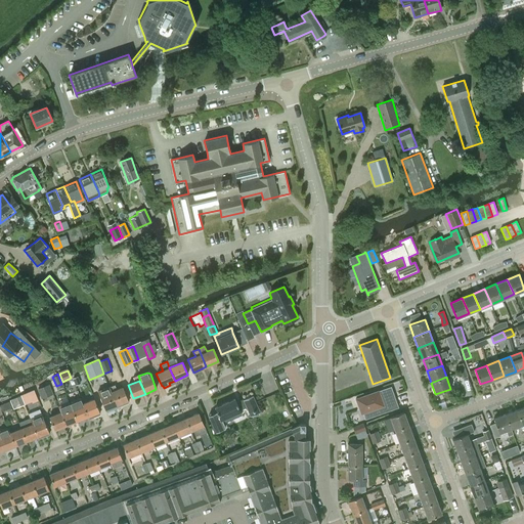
[(38,389),(41,398),(52,394),(48,385),(38,389)]
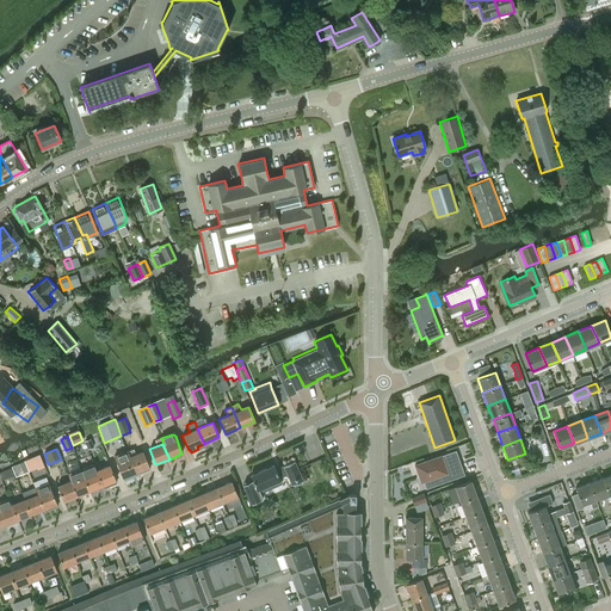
[(128,451),(136,473),(141,470),(142,473),(150,470),(149,467),(143,451),(136,455),(134,449),(128,451)]
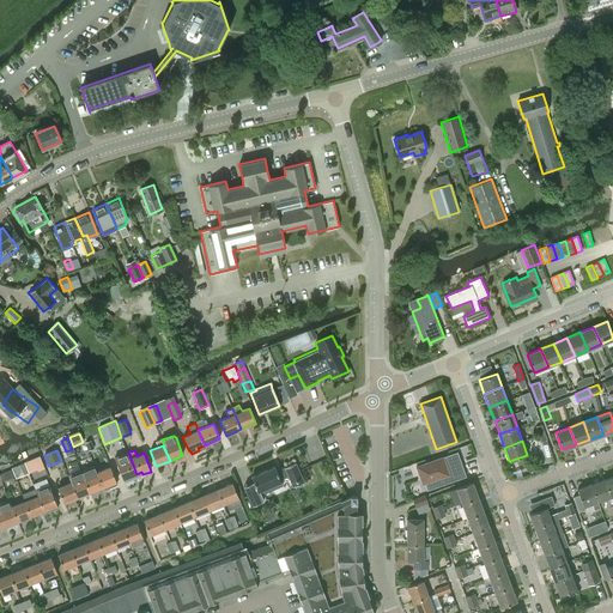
[(457,451),(416,466),(424,491),(466,477),(457,451)]
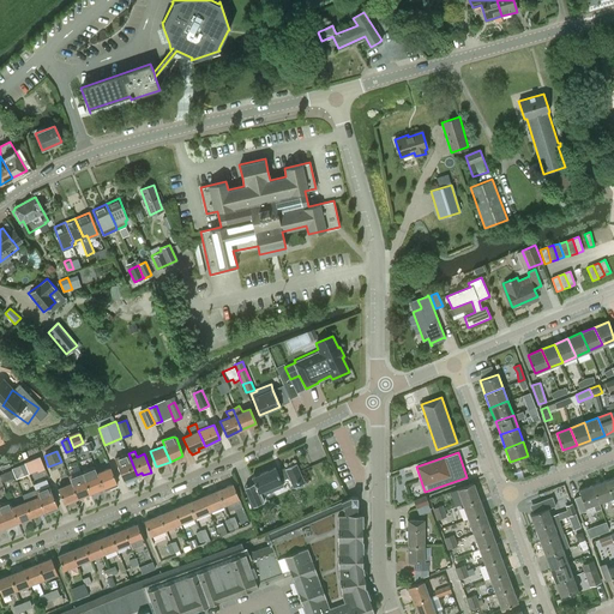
[(115,459),(114,459),(122,480),(124,480),(125,482),(133,480),(132,476),(137,475),(128,453),(127,453),(127,455),(115,459)]
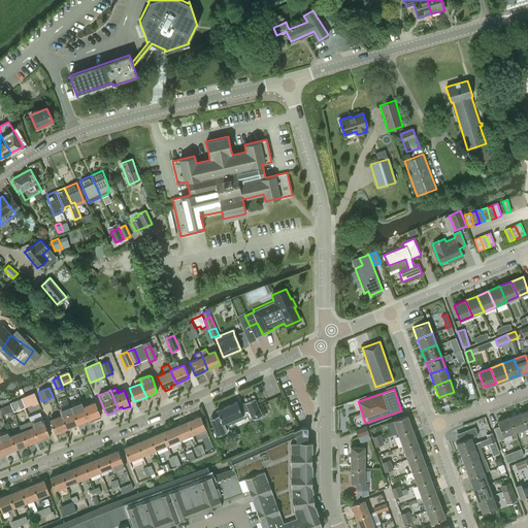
[(34,392),(21,398),(25,407),(32,404),(32,405),(38,403),(34,392)]
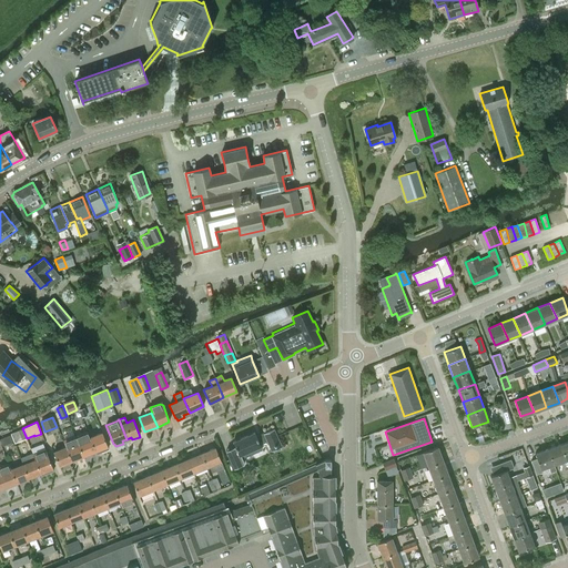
[(235,446),(226,450),(229,456),(234,468),(243,464),(239,455),(262,445),(261,443),(267,440),(272,450),(281,446),(272,426),(262,430),(263,433),(257,435),(255,432),(233,442),(235,446)]
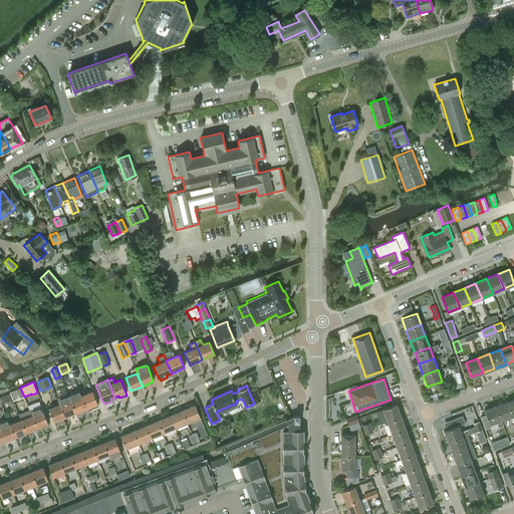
[(78,390),(67,395),(68,396),(70,401),(75,413),(86,409),(81,396),(78,391),(78,390)]
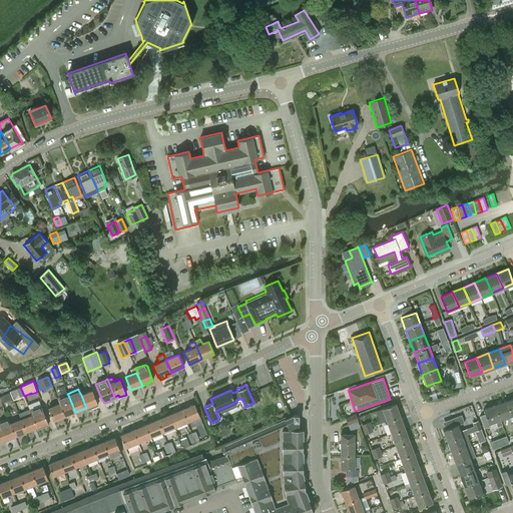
[(91,391),(81,395),(86,408),(90,406),(91,408),(97,406),(96,404),(96,403),(91,391)]
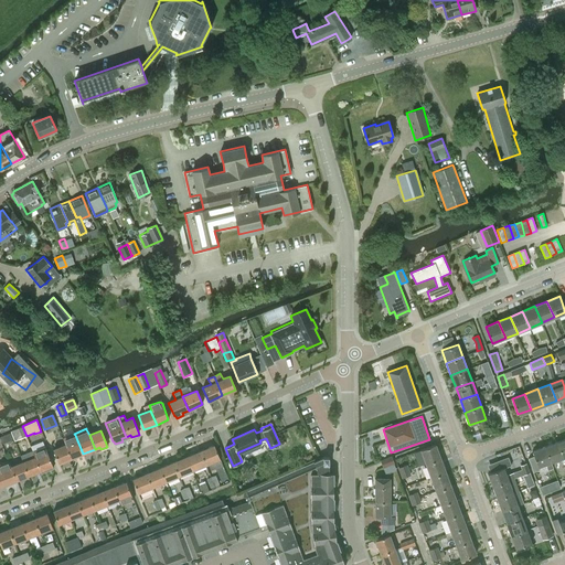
[(75,435),(63,439),(65,445),(71,459),(83,454),(77,440),(75,435)]
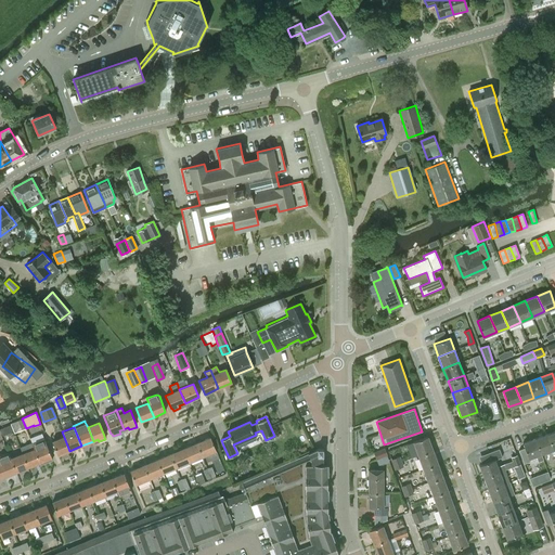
[(541,454),(553,450),(547,435),(536,439),(541,454)]
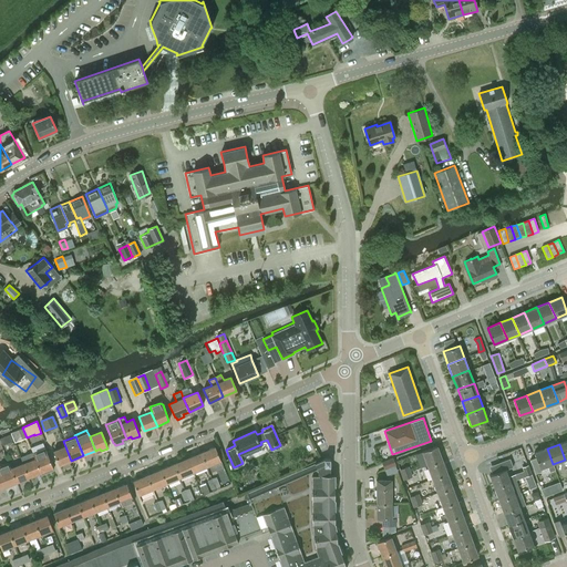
[(422,451),(428,465),(441,460),(436,445),(422,451)]
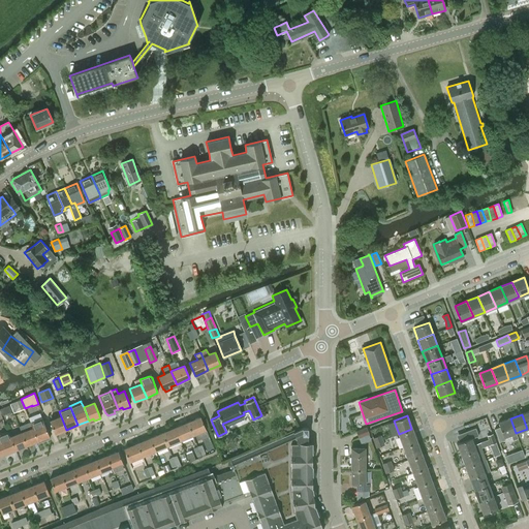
[(61,416),(50,422),(55,434),(66,430),(61,416)]
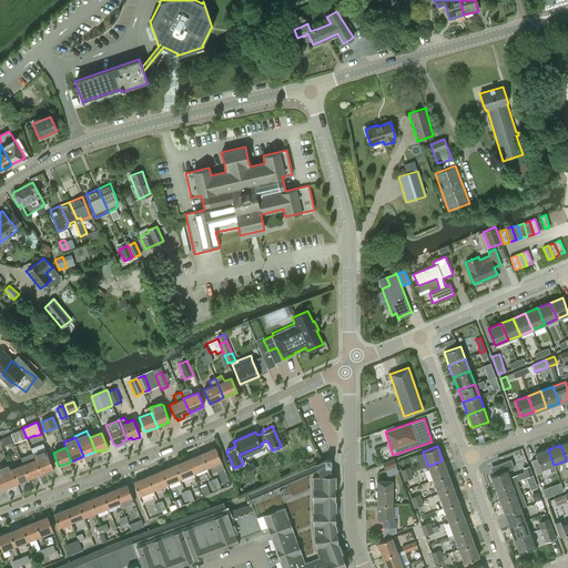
[(44,448),(32,453),(33,455),(41,474),(46,472),(46,475),(53,472),(52,469),(46,450),(44,448)]
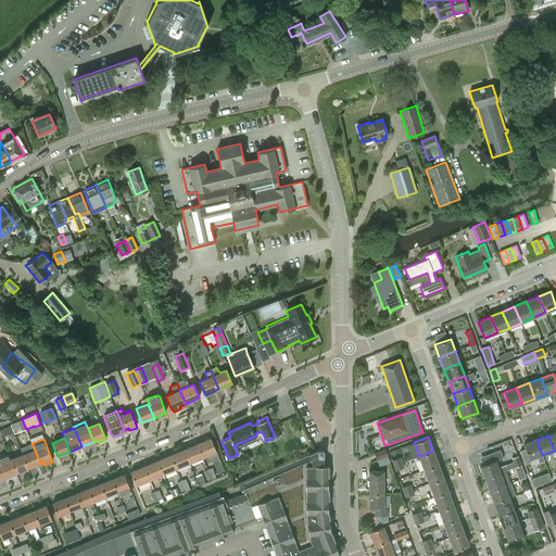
[(211,439),(197,444),(203,457),(216,452),(211,439)]
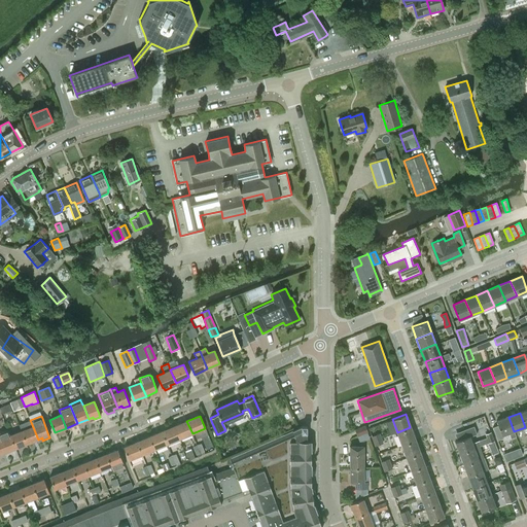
[(497,425),(492,427),(497,440),(503,437),(502,435),(510,433),(511,437),(515,436),(514,431),(508,417),(496,421),(497,425)]
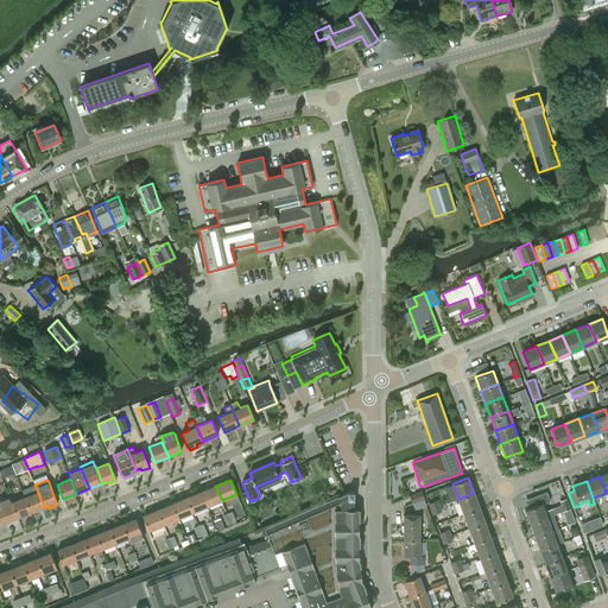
[(35,485),(21,491),(25,498),(24,498),(31,512),(43,507),(44,507),(36,487),(35,485)]
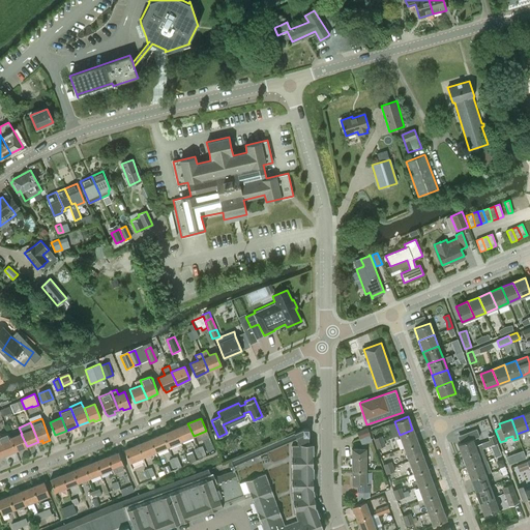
[(194,436),(187,423),(175,429),(180,441),(194,436)]
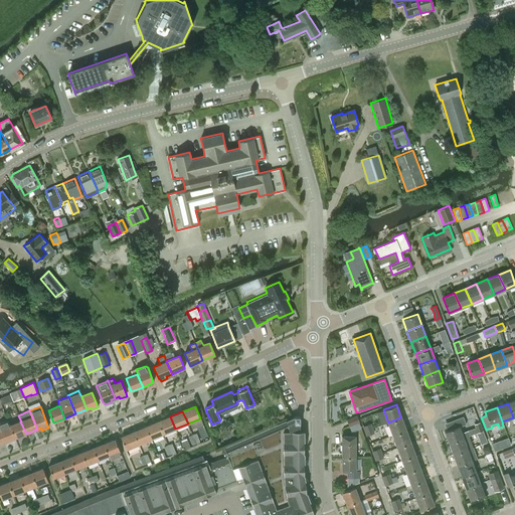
[(356,415),(346,419),(349,426),(359,422),(357,416),(356,415)]
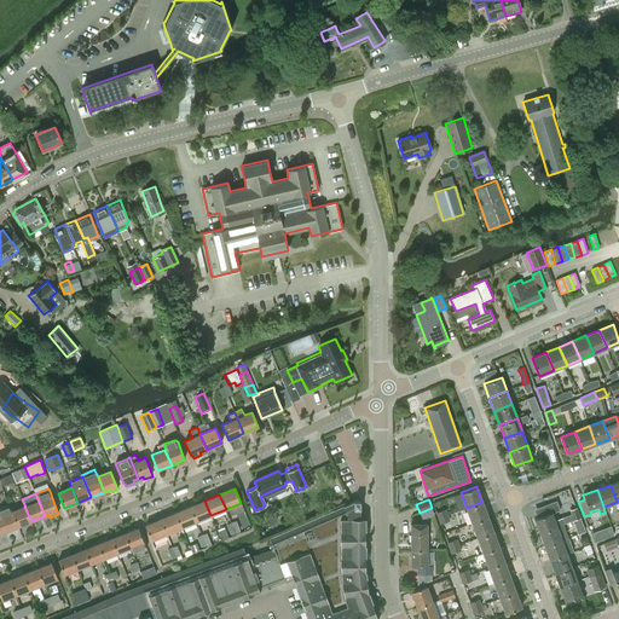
[(210,515),(204,501),(190,507),(196,521),(210,515)]
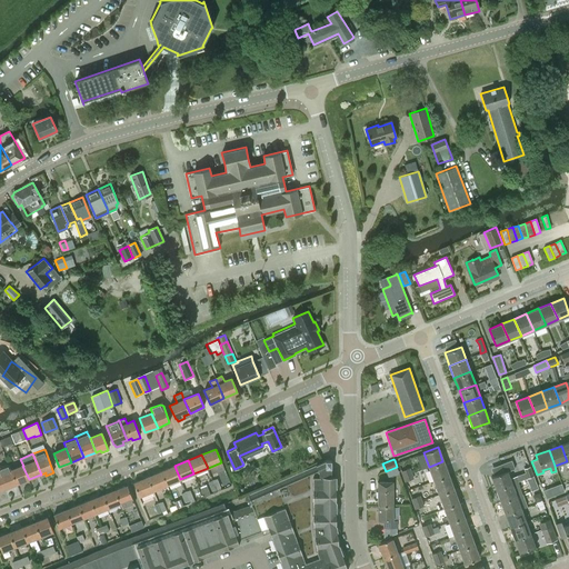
[(321,462),(246,496),(249,506),(251,505),(260,529),(267,527),(268,528),(269,527),(268,526),(271,525),(273,531),(270,532),(283,568),(339,568),(342,568),(333,546),(331,525),(331,476),(330,460),(325,460),(323,461),(321,462)]
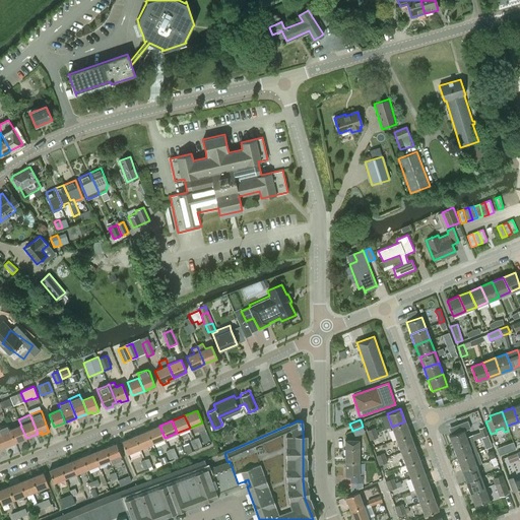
[(449,436),(453,448),(472,441),(471,436),(466,438),(464,432),(470,429),(468,420),(457,425),(460,432),(449,436)]
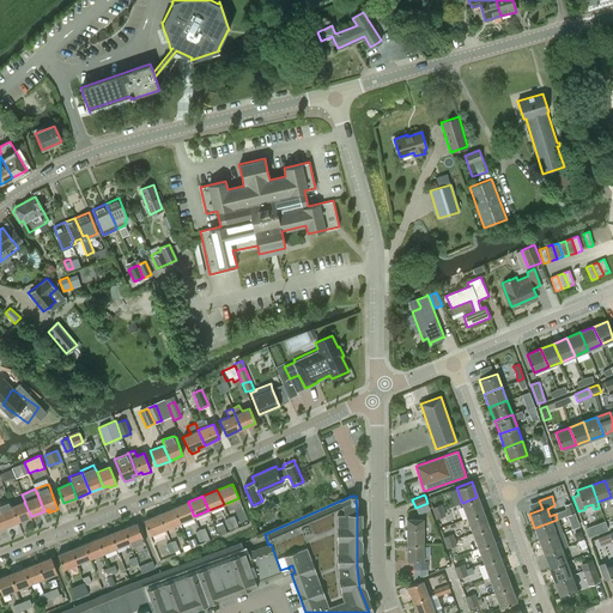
[(462,503),(467,517),(483,511),(477,497),(462,503)]
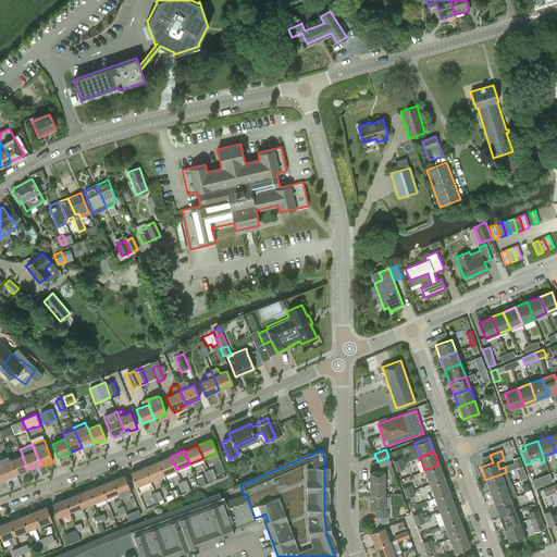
[(9,455),(0,457),(0,467),(4,479),(16,474),(11,460),(9,455)]
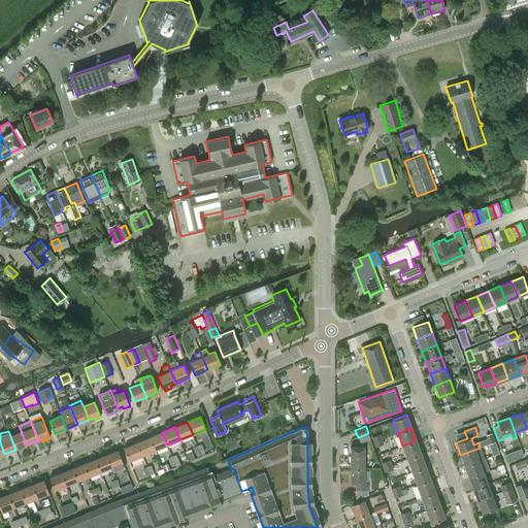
[(21,432),(10,436),(15,450),(27,444),(21,432)]
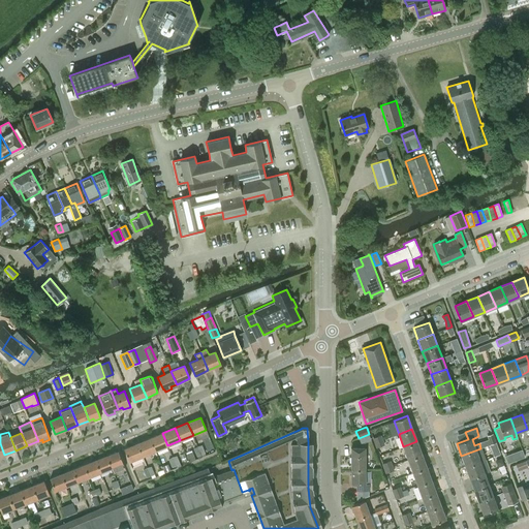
[(167,445),(162,433),(149,438),(155,450),(167,445)]
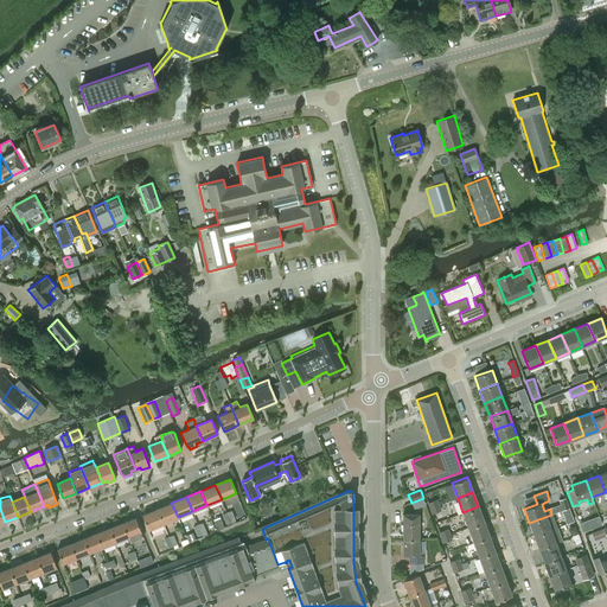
[(561,505),(556,508),(557,512),(562,511),(562,510),(568,509),(566,500),(566,498),(558,500),(561,505)]
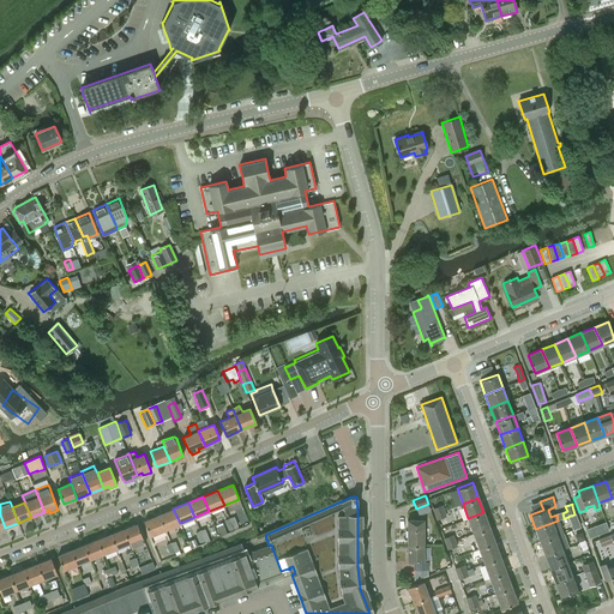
[(180,523),(173,509),(158,515),(164,530),(180,523)]
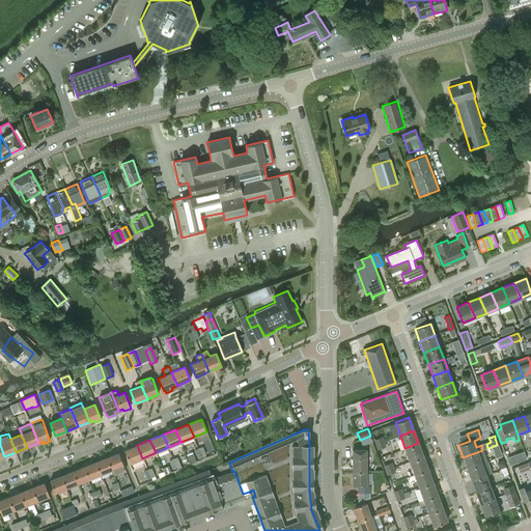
[(404,448),(410,460),(423,456),(418,443),(404,448)]
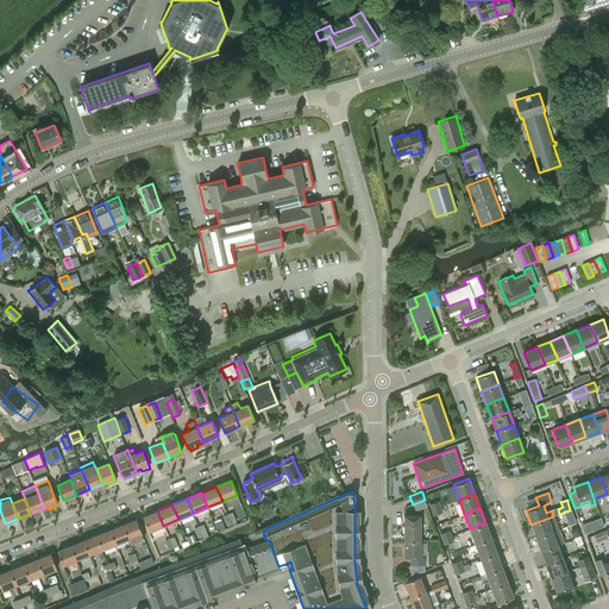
[(148,532),(163,526),(157,510),(142,518),(148,532)]
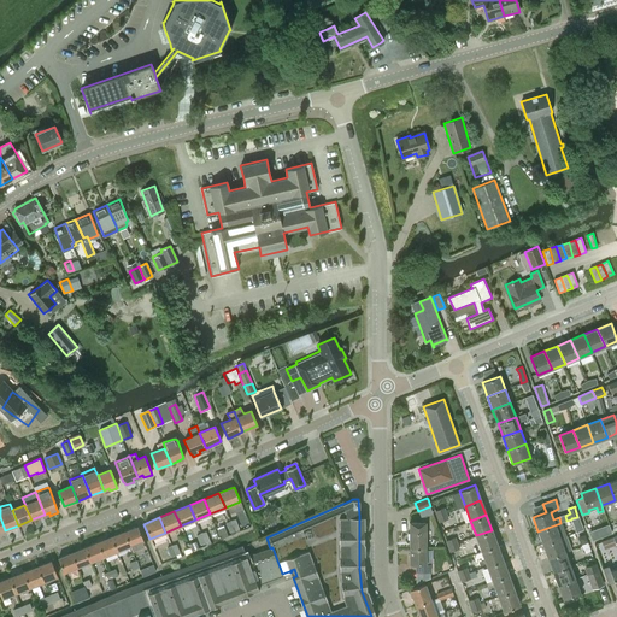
[(409,548),(425,548),(425,522),(409,522),(409,548)]
